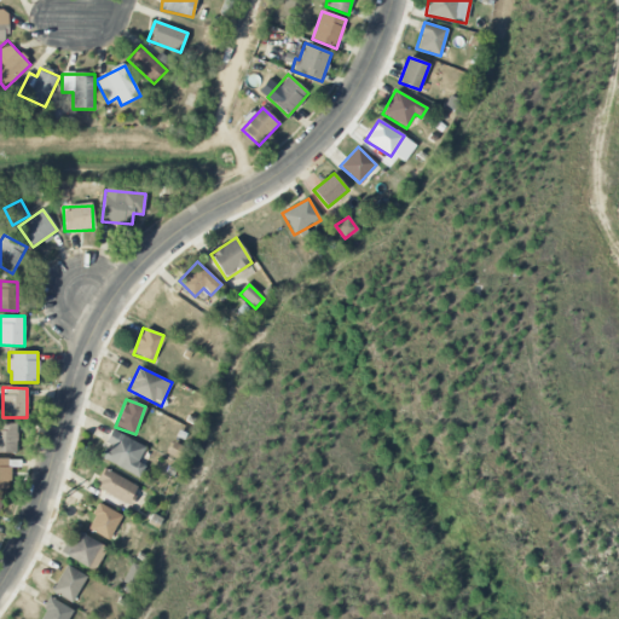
[(0,452),(17,452),(17,423),(0,423),(0,452)]
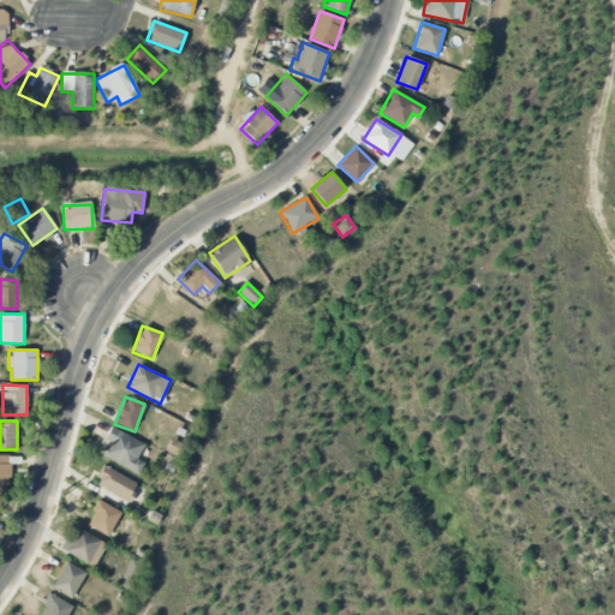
[(145,445),(112,427),(103,442),(106,443),(100,454),(138,475),(144,463),(137,459),(145,445)]
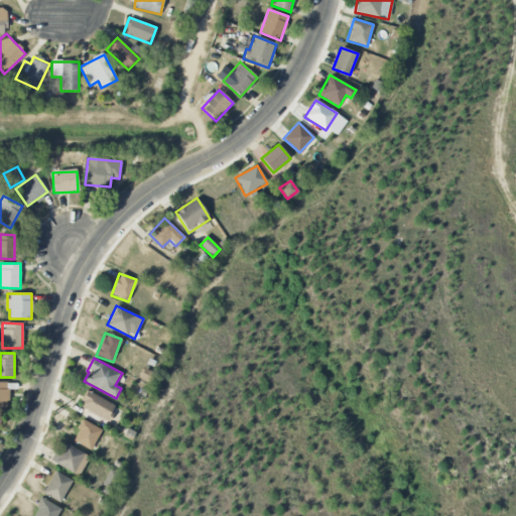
[(0,407),(7,408),(8,382),(0,382),(0,407)]
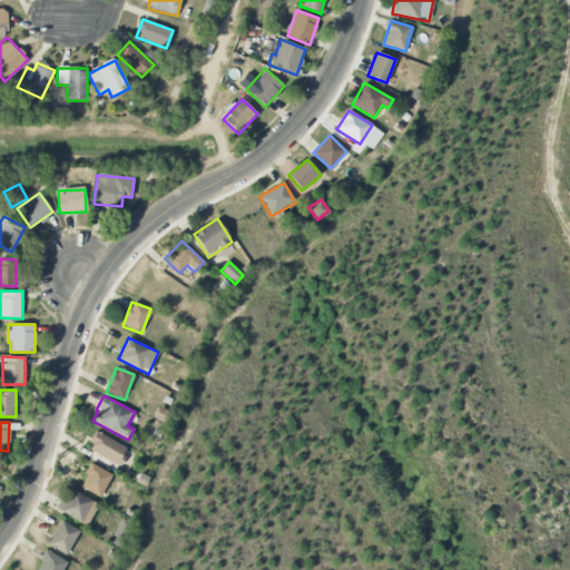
[(120,464),(128,446),(95,433),(87,450),(120,464)]
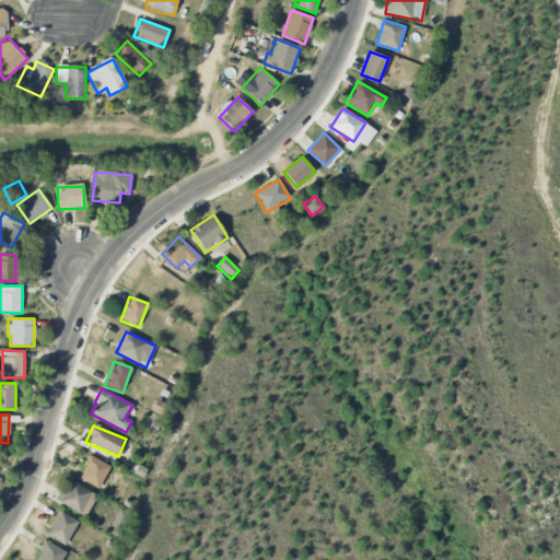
[(111,467),(91,455),(78,477),(98,489),(111,467)]
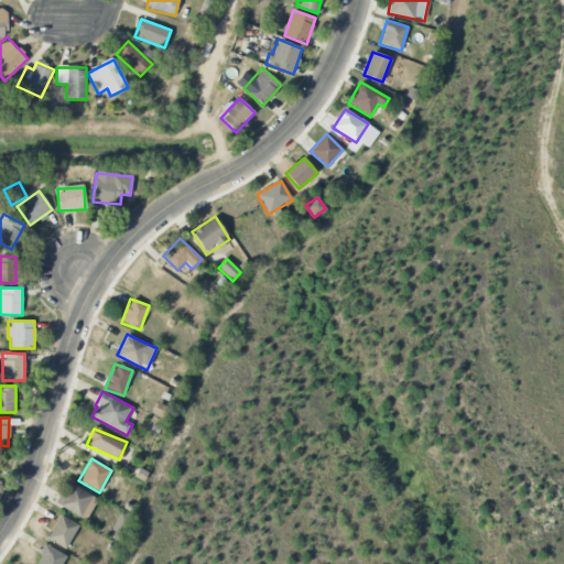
[(97,496),(64,484),(56,507),(88,519),(97,496)]
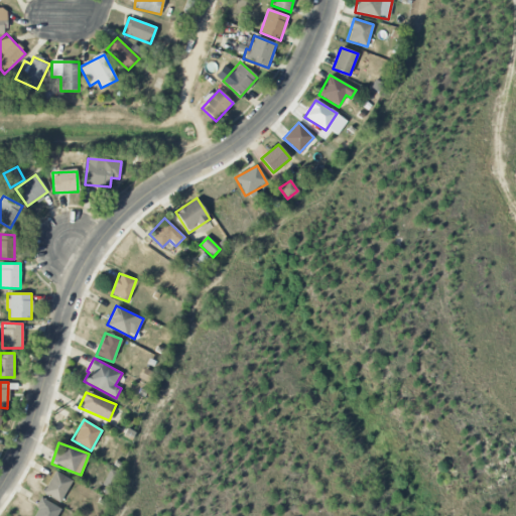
[(72,480),(54,471),(43,494),(60,502),(72,480)]
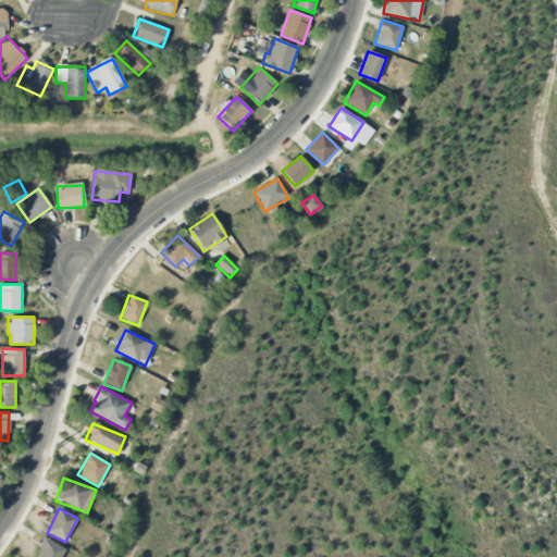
[(35,556),(61,556),(65,549),(46,537),(35,556)]
